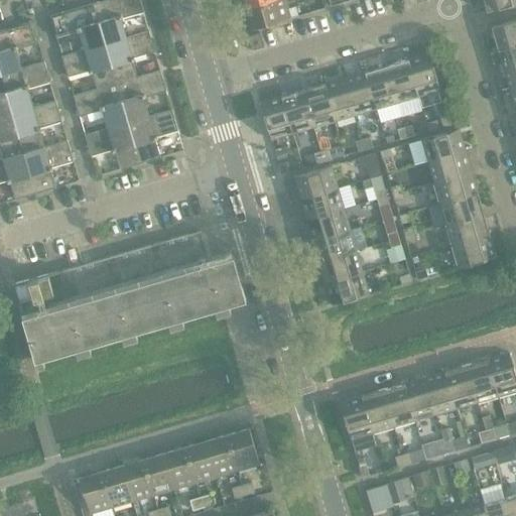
[(139,0),(107,0),(94,4),(106,44),(126,38),(126,37),(121,19),(144,12),(139,0)]
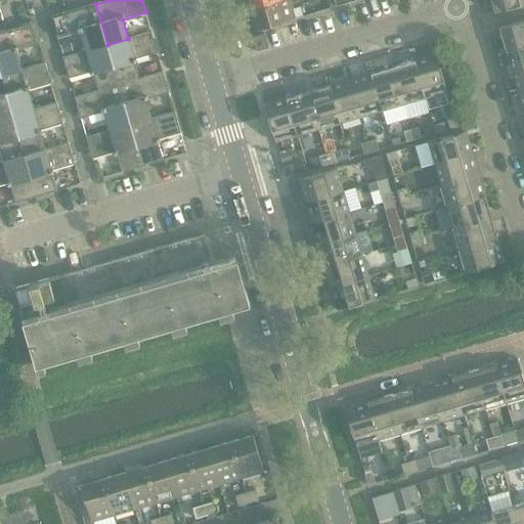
[(289,0),(275,0),(251,7),(257,30),(295,18),(303,15),(301,7),(293,9),(289,0)]
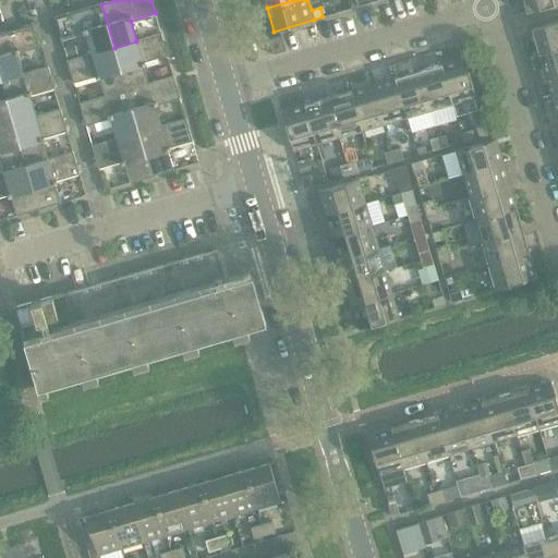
[(557,0),(523,0),(526,12),(557,2),(557,0)]
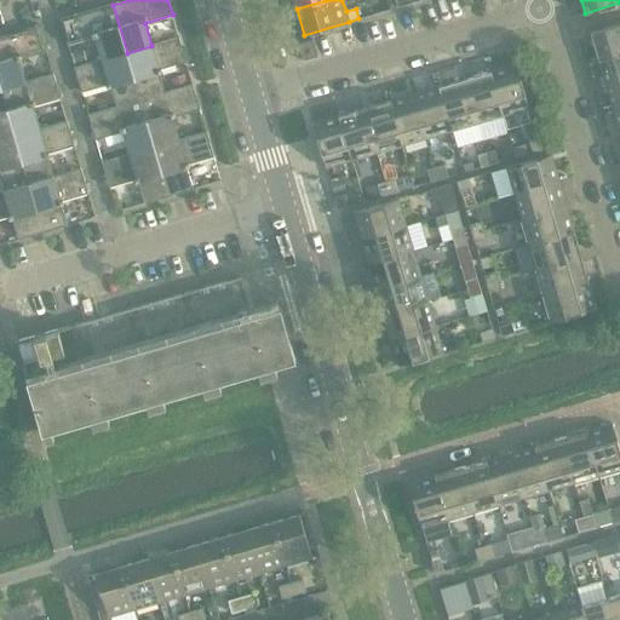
[(96,38),(103,59),(103,61),(127,53),(113,5),(61,19),(68,45),(96,38)]
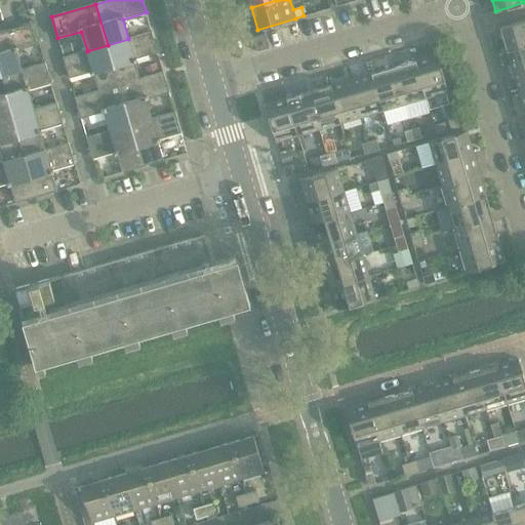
[(524,21),(500,28),(507,50),(524,44),(524,21)]
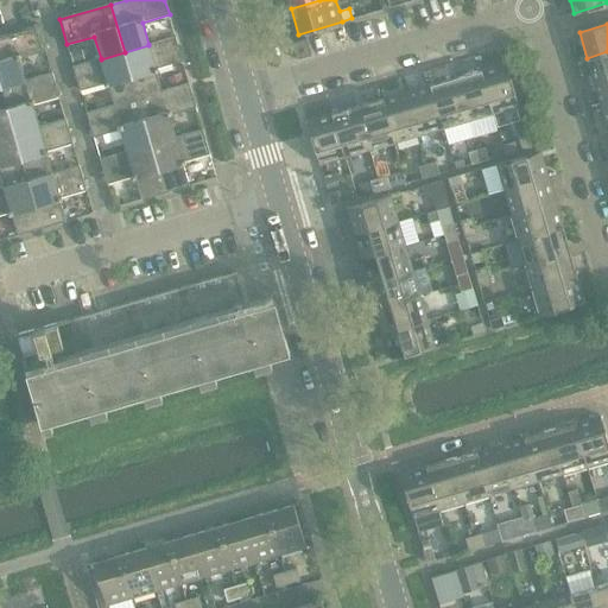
[(39,25),(0,36),(0,83),(1,88),(25,81),(25,80),(19,58),(46,50),(39,25)]
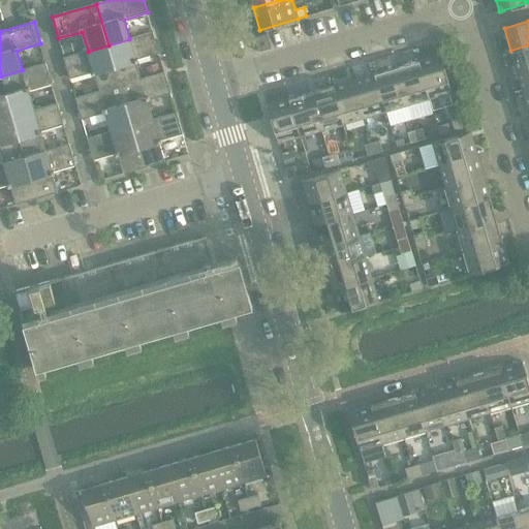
[(129,39),(109,45),(120,86),(141,80),(141,79),(135,60),(159,53),(153,31),(129,38),(129,39)]
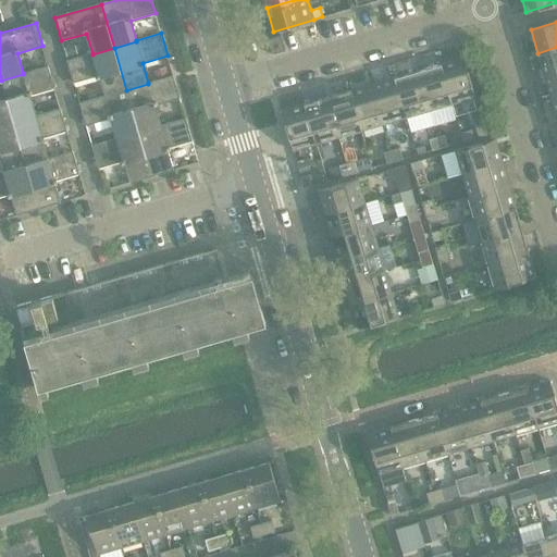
[(268,40),(272,54),(286,51),(282,36),(268,40)]
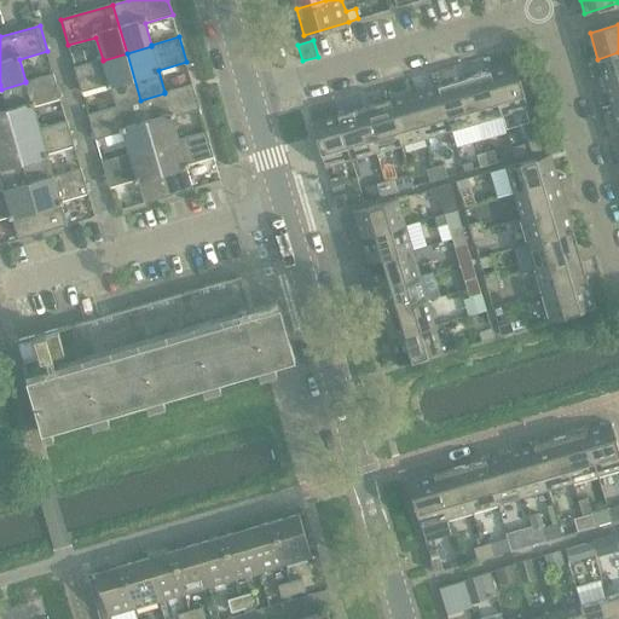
[(84,50),(71,53),(75,65),(86,62),(84,50)]
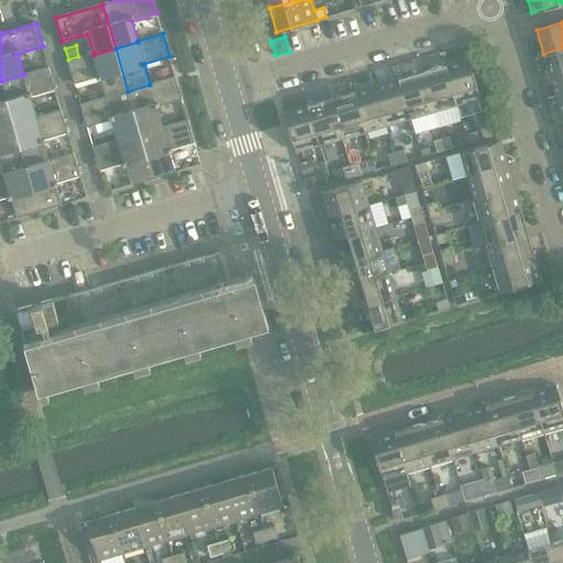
[(562,47),(543,54),(550,77),(562,73),(562,47)]
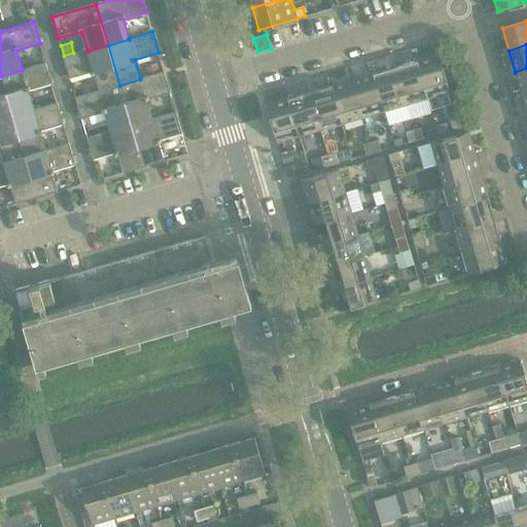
[(88,51),(88,50),(63,58),(70,79),(94,72),(99,91),(99,92),(119,85),(108,45),(88,51)]
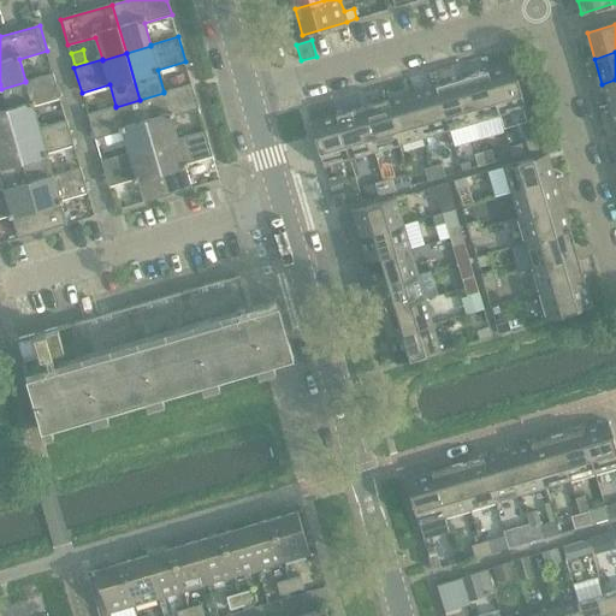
[(513,64),(487,71),(499,116),(526,108),(513,64)]
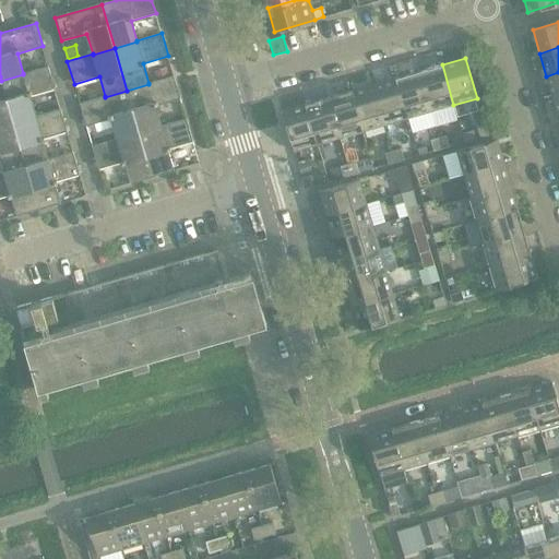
[(442,64),(419,71),(431,111),(453,105),(442,64)]
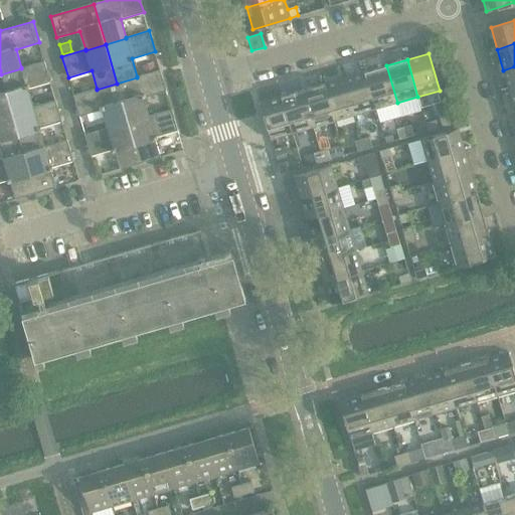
[(21,68),(1,74),(12,114),(33,108),(32,107),(27,89),(50,82),(44,61),(21,67),(21,68)]
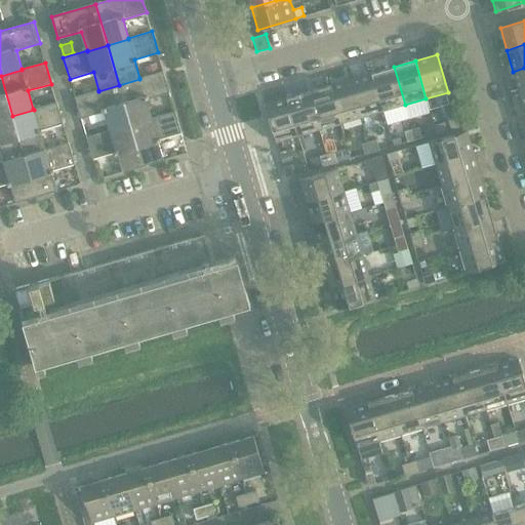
[(156,64),(146,67),(149,76),(159,73),(156,64)]
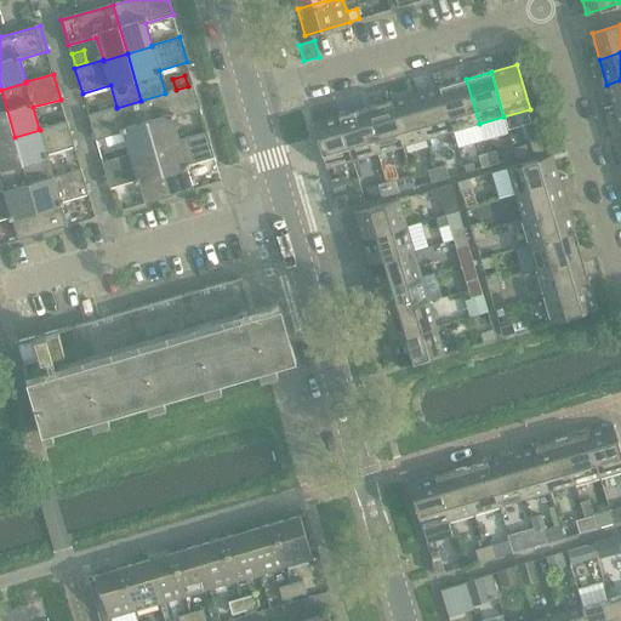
[(466,79),(440,86),(454,131),(479,124),(466,79)]
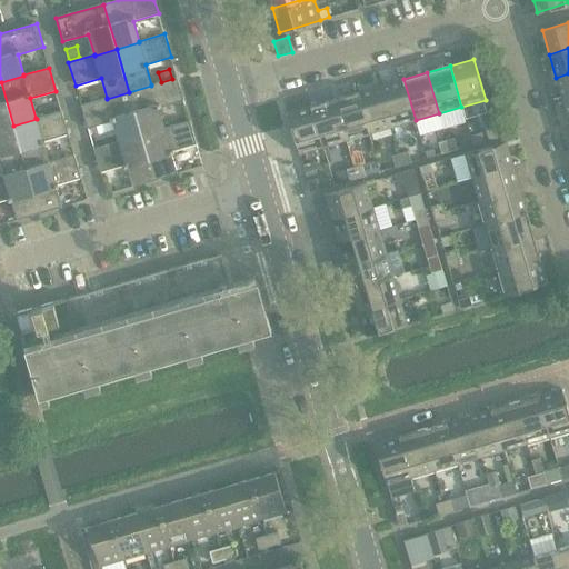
[(568,73),(556,78),(562,100),(568,98),(568,73)]
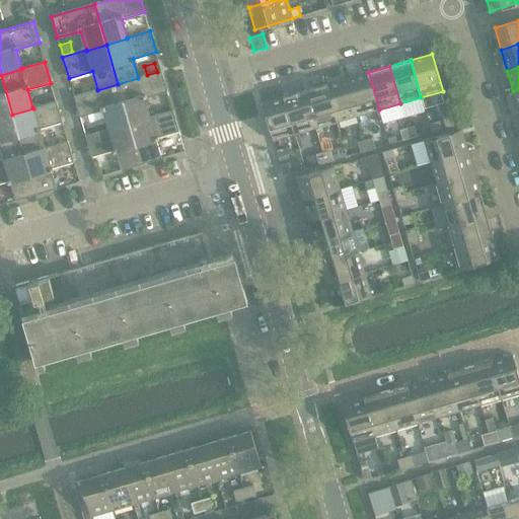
[(138,78),(118,84),(130,124),(150,118),(144,98),(167,92),(161,71),(157,72),(147,75),(138,77),(138,78)]
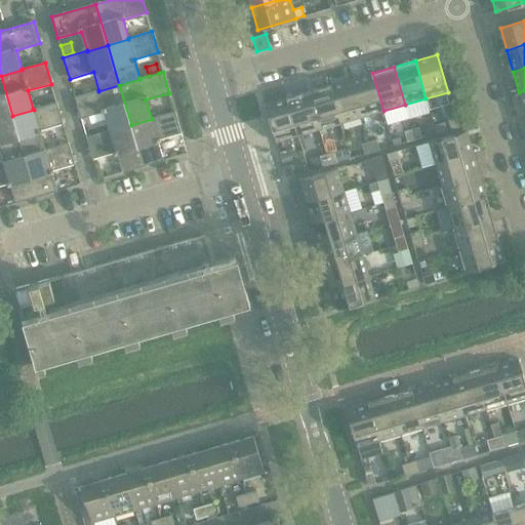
[(372,73),(351,79),(362,117),(384,111),(372,73)]
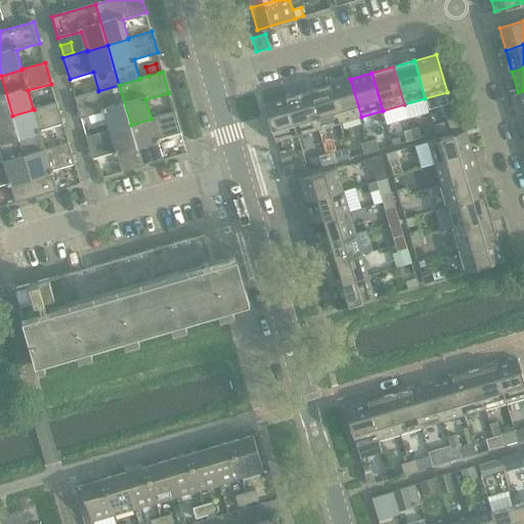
[(0,76),(0,119),(12,116),(1,76),(0,76)]
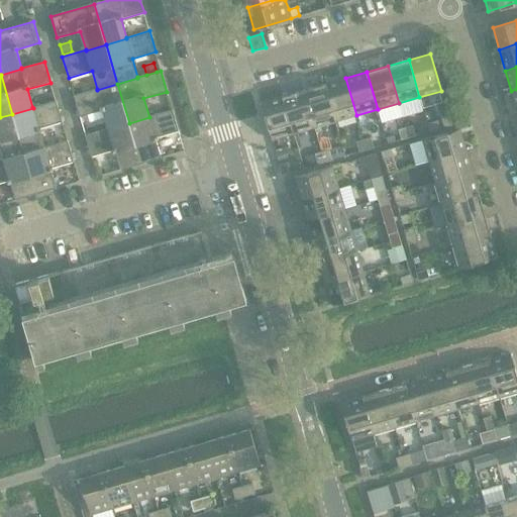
[(345,78),(325,84),(335,121),(356,115),(345,78)]
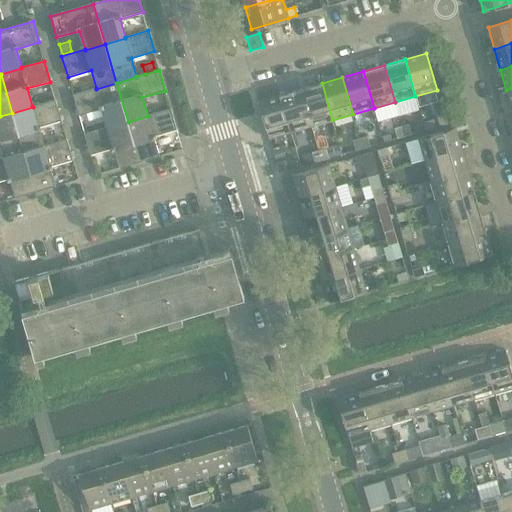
[(96,88),(73,95),(79,116),(87,113),(89,121),(104,117),(107,127),(107,128),(128,122),(116,83),(96,89),(96,88)]
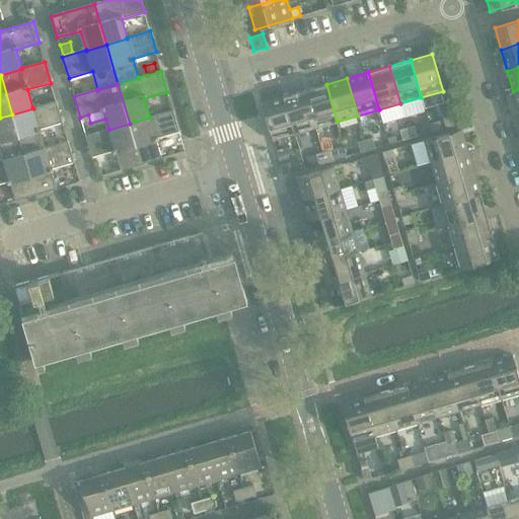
[(326,84),(305,91),(316,128),(337,122),(326,84)]
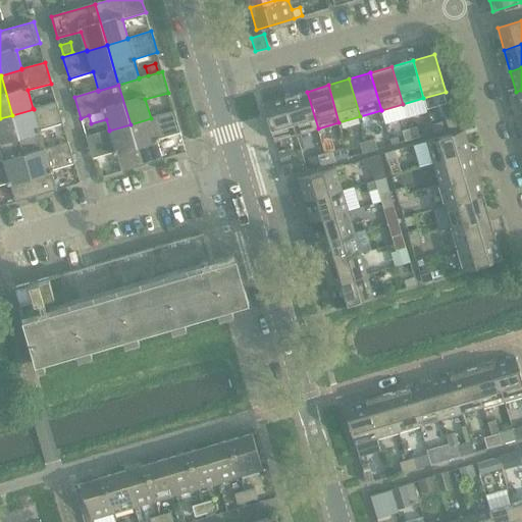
[(307,92),(285,98),(297,135),(318,128),(307,92)]
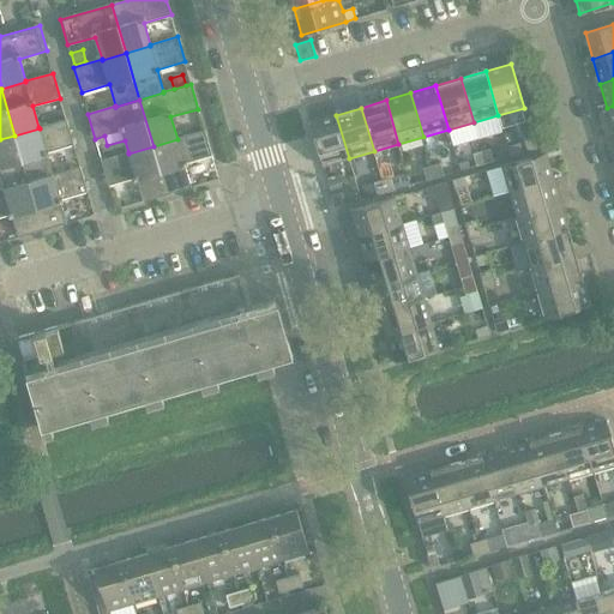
[(349,158),(336,115),(309,122),(323,167),(349,158)]
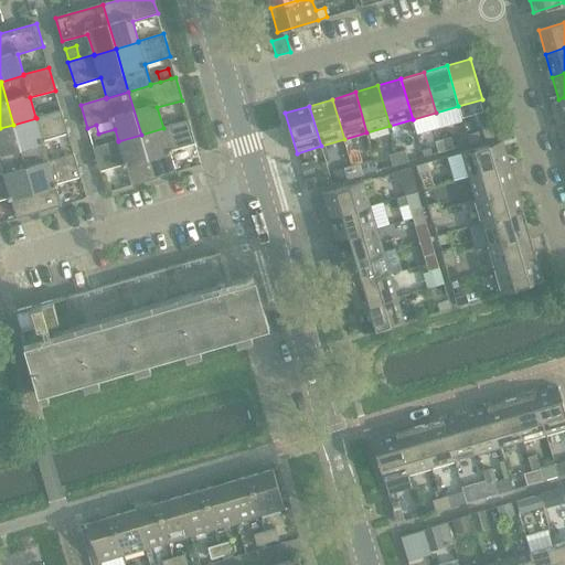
[(36,118),(13,125),(27,168),(49,162),(49,161),(42,141),(67,134),(61,110),(35,117),(36,118)]
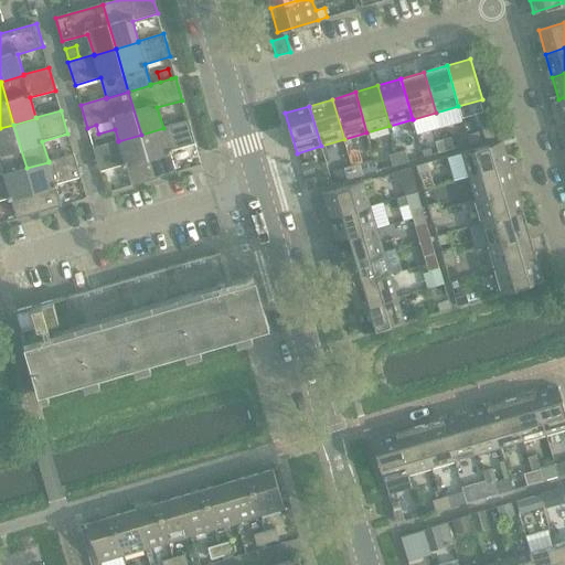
[(163,128),(141,135),(153,179),(176,173),(170,150),(195,144),(189,120),(163,128)]
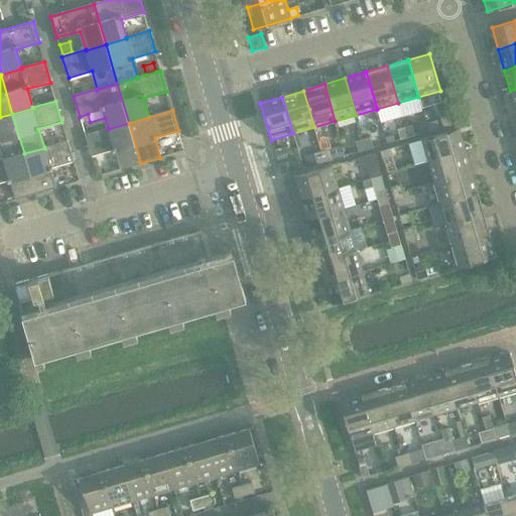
[(0,117),(0,146),(3,158),(4,159),(24,153),(12,114),(0,117)]
